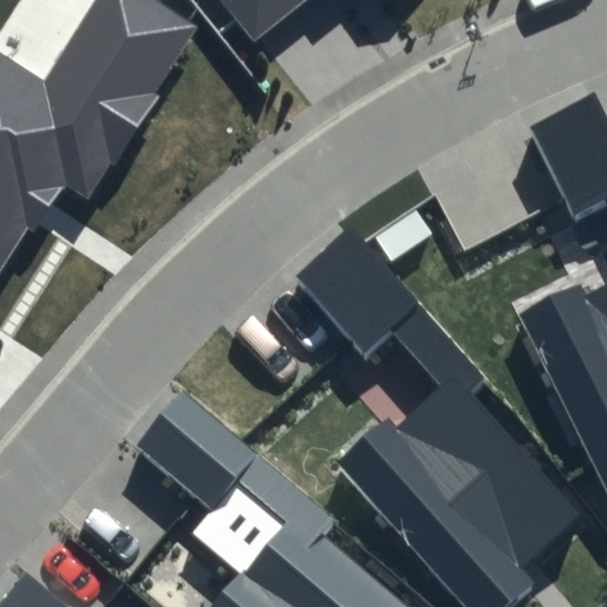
[(157,0),(95,0),(44,82),(0,53),(0,274),(29,228),(36,232),(65,185),(89,199),(197,25),(157,0)]
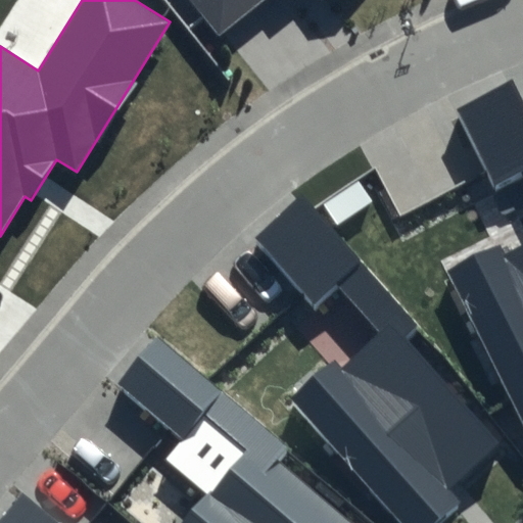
[(188,0),(217,36),(262,0),(188,0)]
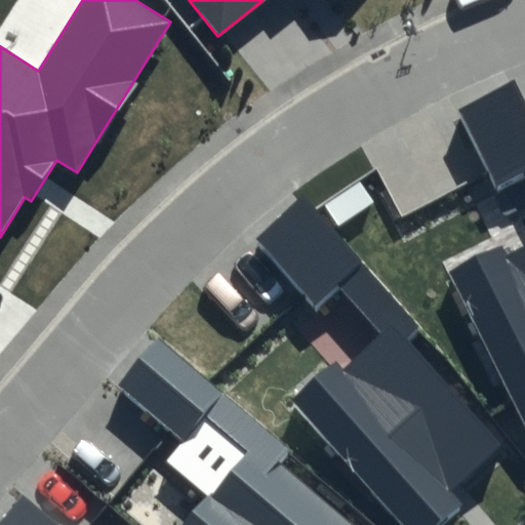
[(524,113),(511,85),(459,111),(497,186),(523,173),(524,176),(524,247),(507,256),(501,245),(446,272),(524,430),(524,113)]
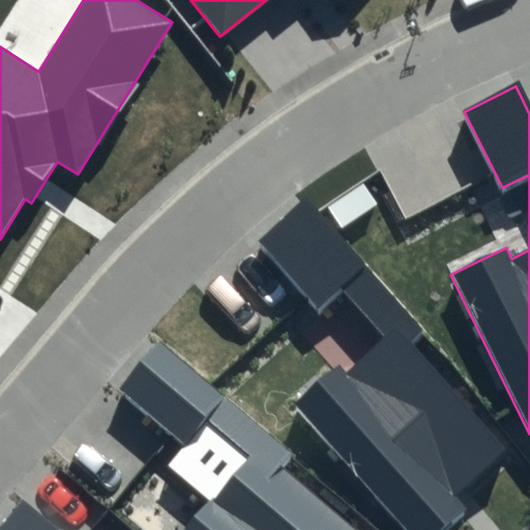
[(424,331),(308,203),(264,242),(320,304),(341,286),(387,339),(347,375),(336,363),(290,404),(403,529),(445,529),(469,509),(455,495),(507,449),(412,343),(424,331)]
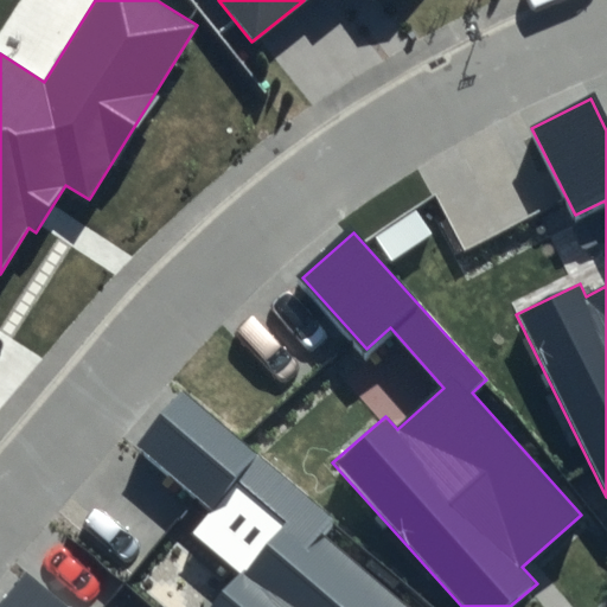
[(337,519),(185,387),(134,445),(209,510),(236,479),(291,526),(218,606),(409,606),(325,534),(337,519)]
